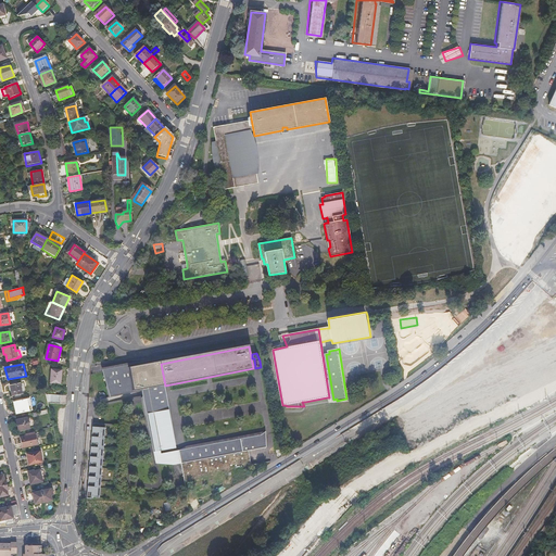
[(111,396),(165,386),(161,364),(102,370),(111,396)]
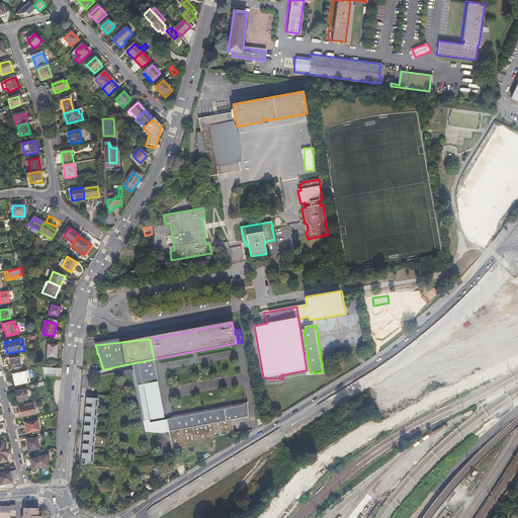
[(56,348),(57,348),(58,345),(48,344),(47,355),(56,356),(56,348)]
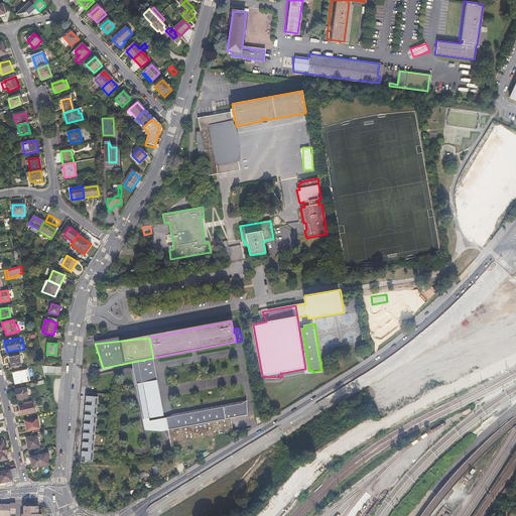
[(14,366),(18,365),(20,365),(18,355),(9,358),(11,367),(14,366)]
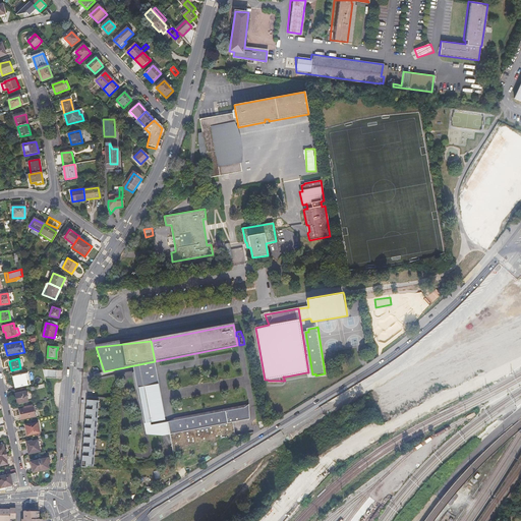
[(163,422),(155,361),(133,367),(141,426),(163,422)]
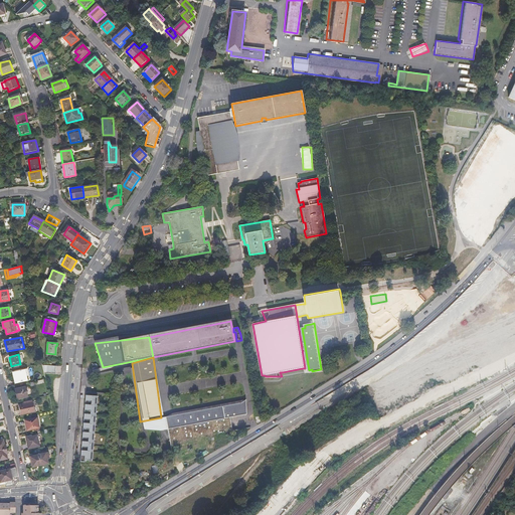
[(45,373),(55,374),(55,365),(43,363),(45,373)]
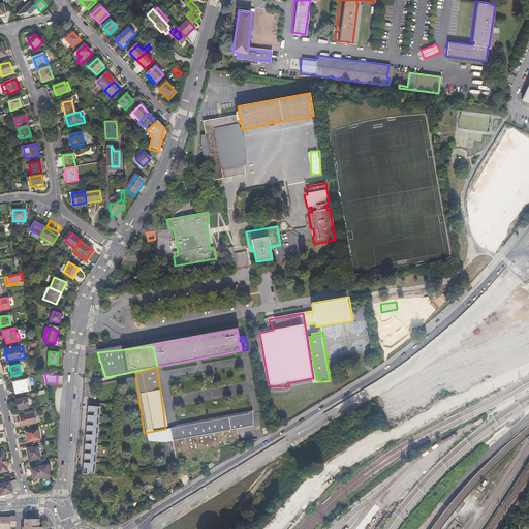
[(29,378),(12,381),(16,393),(28,391),(28,385),(30,385),(29,378)]
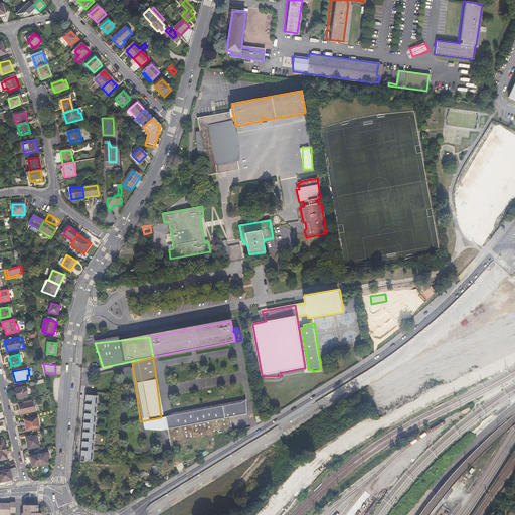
[(17,398),(26,396),(24,386),(15,388),(17,398)]
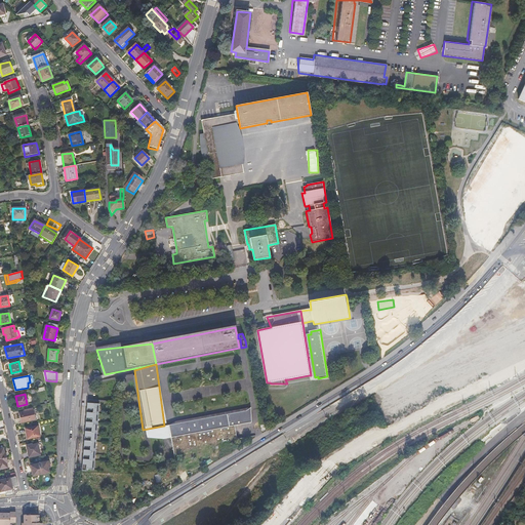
[(99,404),(98,409),(112,410),(113,402),(92,401),(92,403),(99,404)]
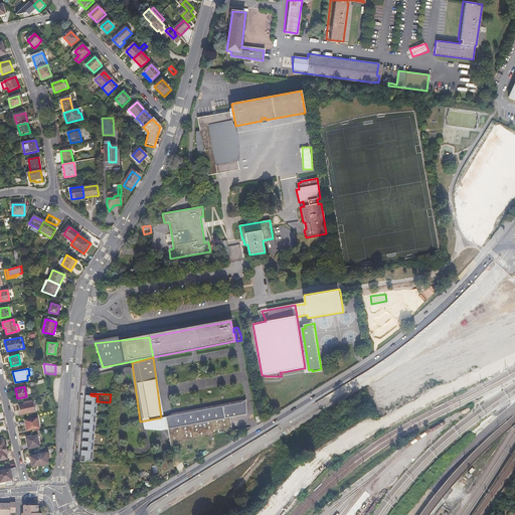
[(91,395),(86,395),(84,404),(97,405),(97,401),(98,396),(91,395)]
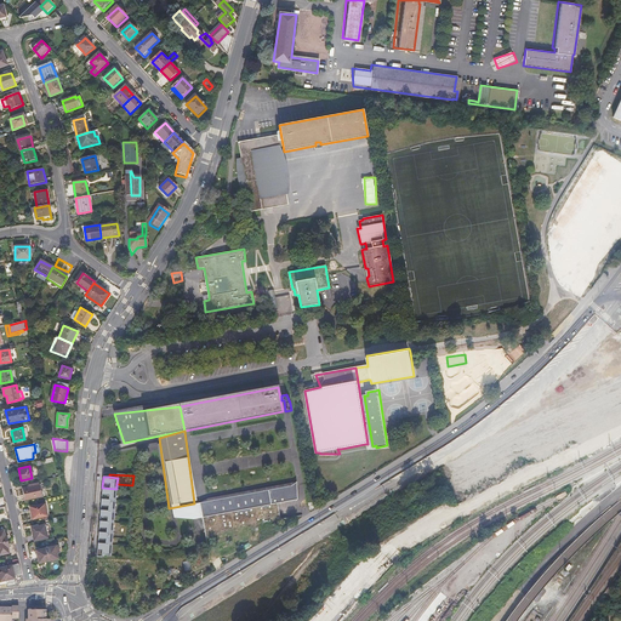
[(43,496),(40,484),(39,482),(30,484),(30,486),(23,488),(26,500),(43,496)]
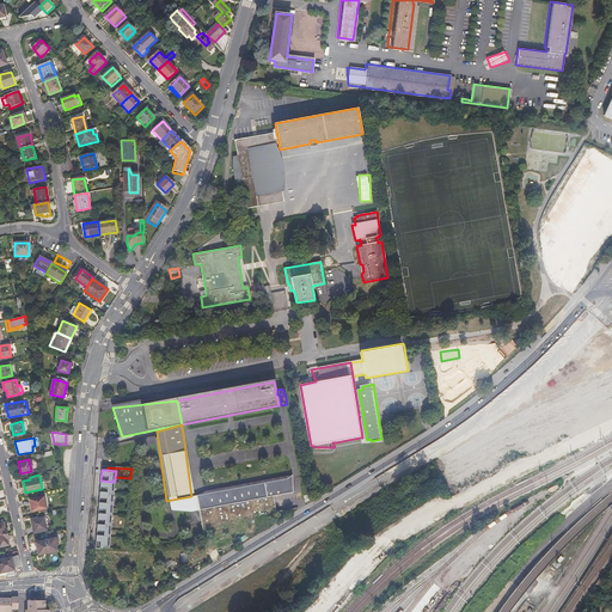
[(200,512),(202,524),(276,512),(274,496),(293,493),(293,475),(287,478),(206,494),(206,491),(196,495),(200,512)]
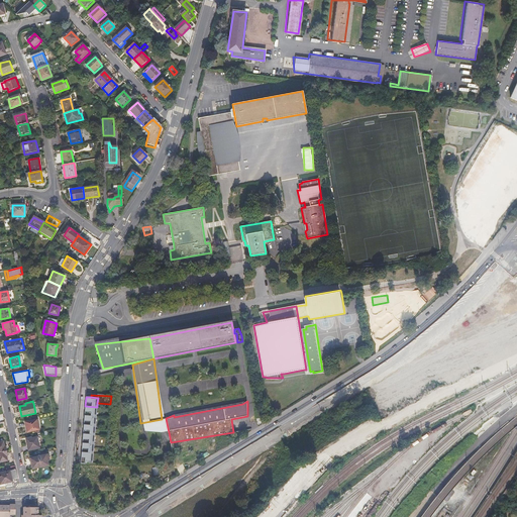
[(174,415),(174,417),(242,404),(247,401),(174,415)]
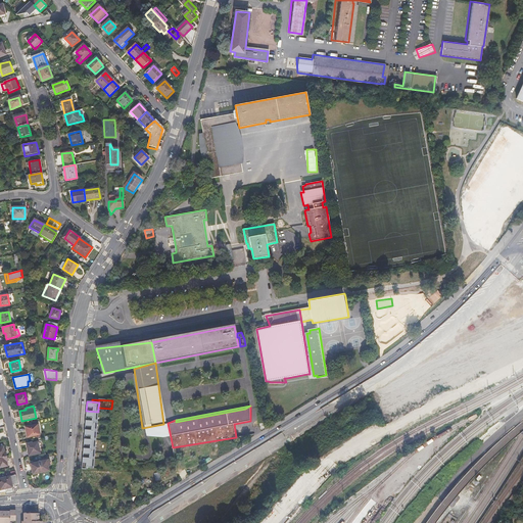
[(98,412),(86,411),(85,420),(97,421),(98,412)]
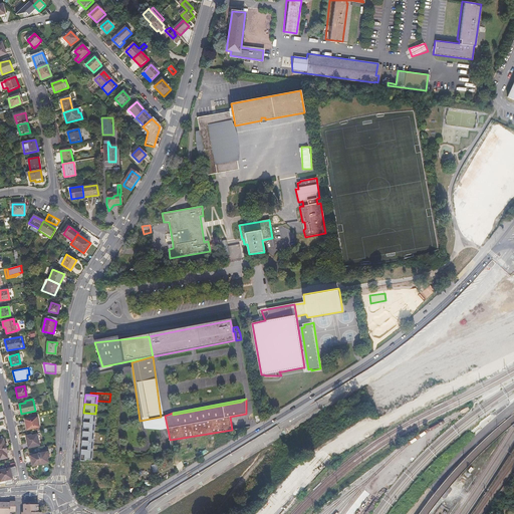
[(95,414),(83,413),(83,422),(95,423),(95,414)]
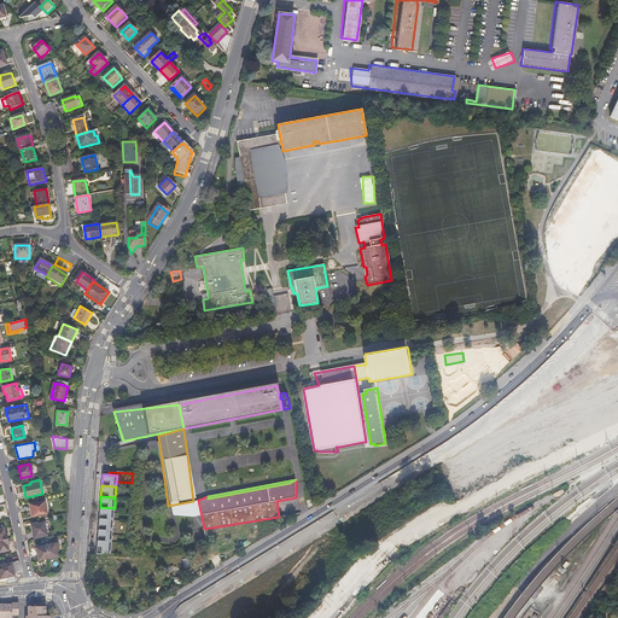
[(198,500),(190,502),(192,517),(202,517),(198,500)]
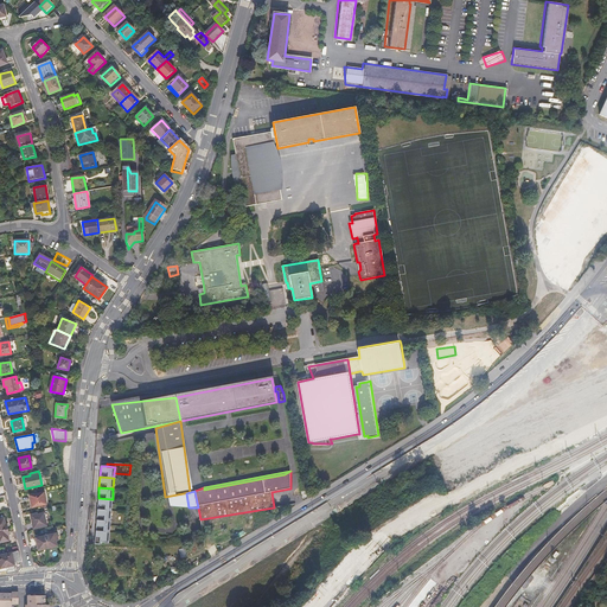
[(44,492),(30,494),(32,506),(46,503),(44,492)]
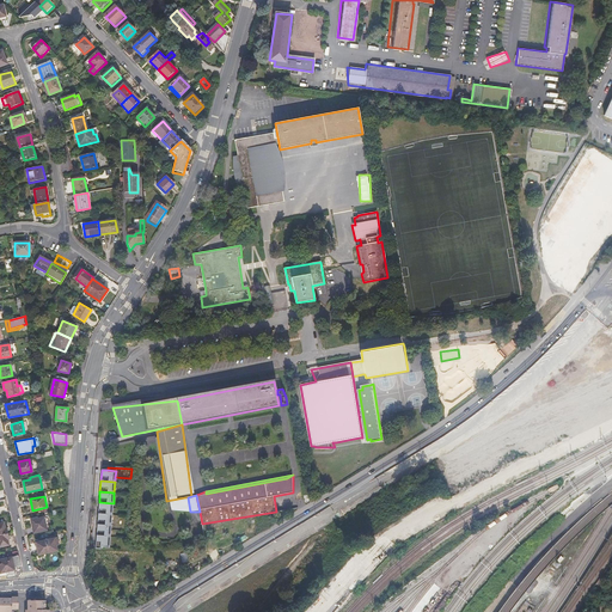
[(172,509),(190,512),(188,497),(170,501),(172,509)]
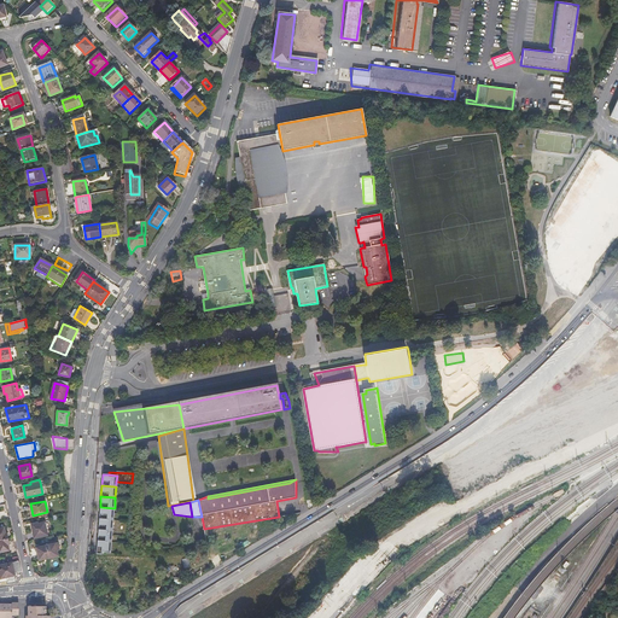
[(115,508),(100,507),(99,518),(114,519),(115,508)]
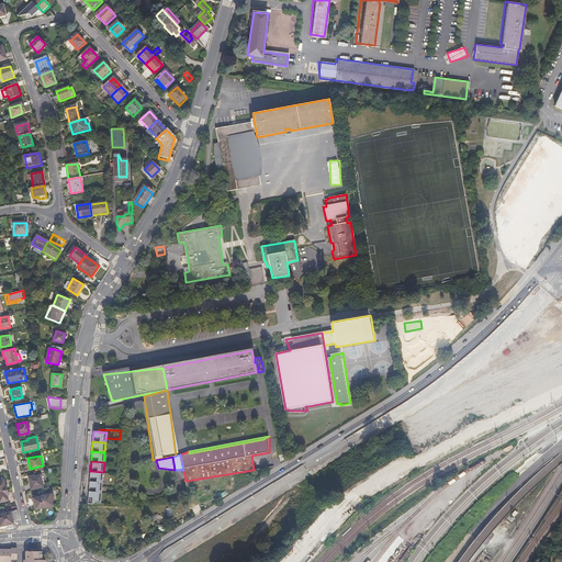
[(103,472),(90,471),(89,482),(102,482),(103,472)]
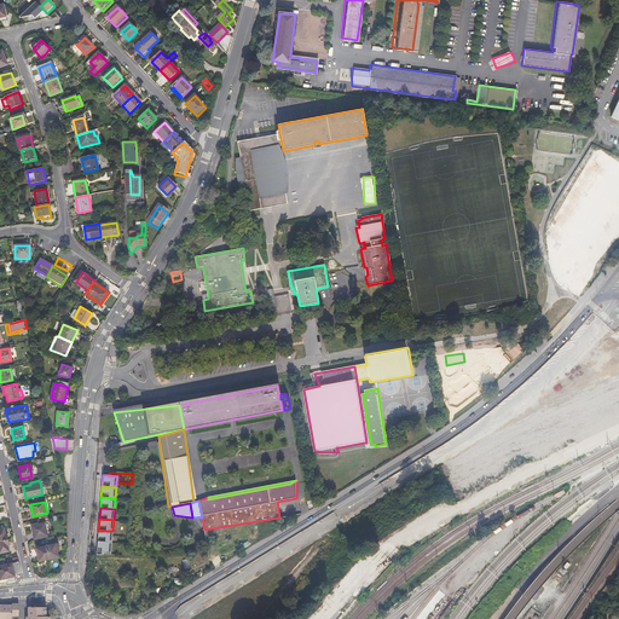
[(45,522),(32,525),(34,538),(47,536),(45,522)]
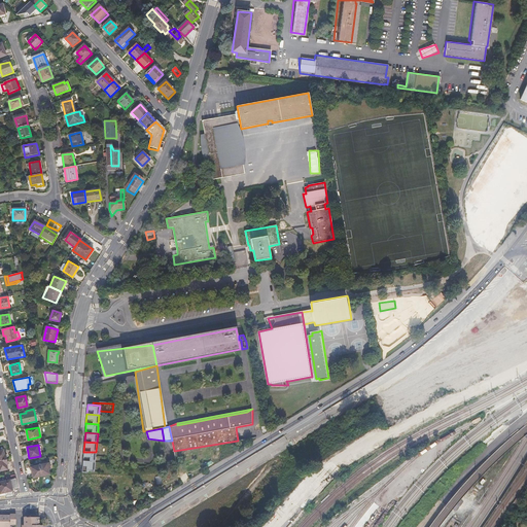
[(96,452),(83,452),(83,461),(95,462),(96,452)]
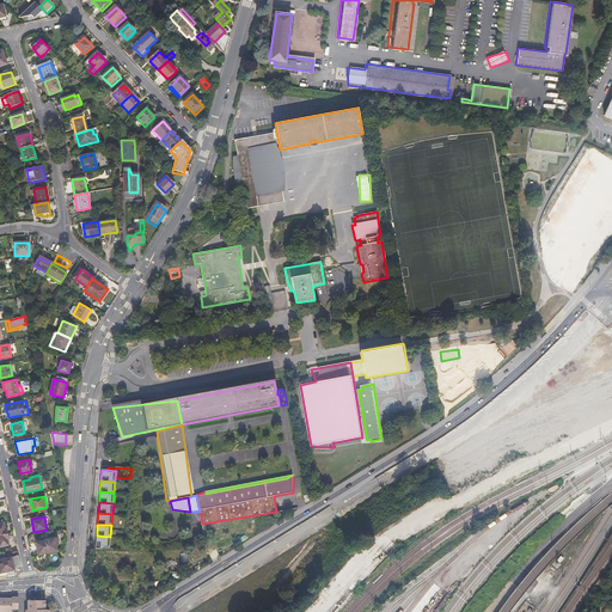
[(110,537),(97,536),(96,549),(101,549),(101,548),(110,548),(110,537)]
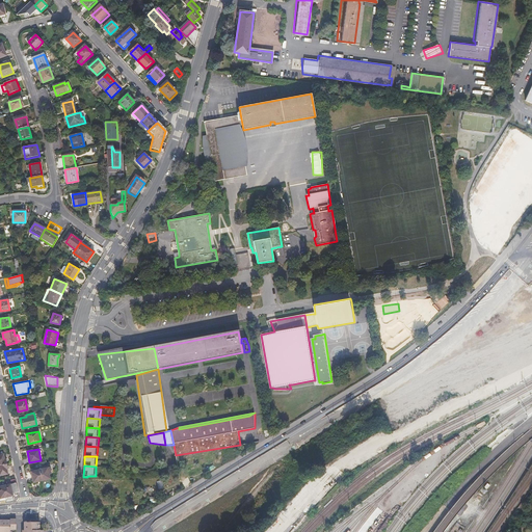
[(49,468),(40,470),(43,480),(50,478),(49,473),(50,473),(49,468)]
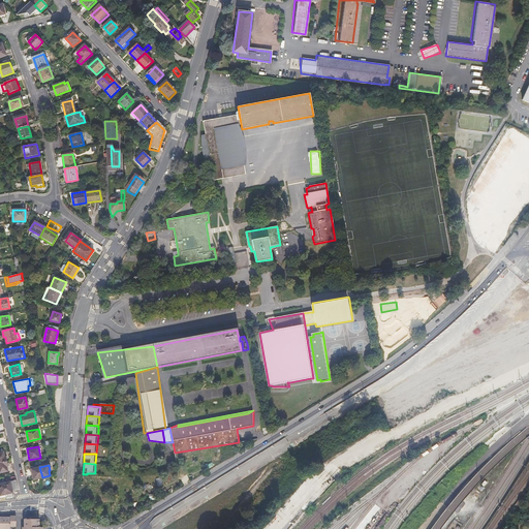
[(34,478),(42,477),(39,467),(31,468),(34,478)]
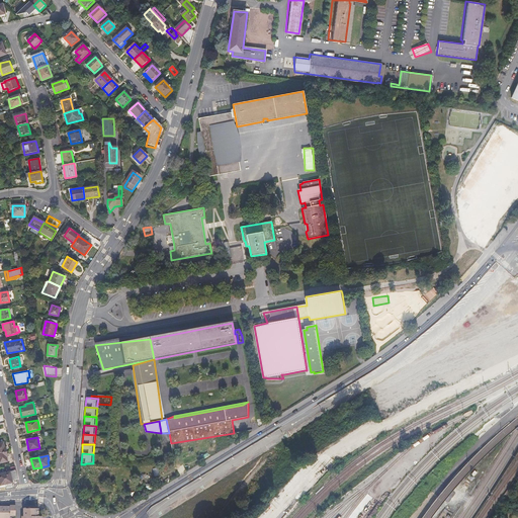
[(18,479),(15,465),(2,467),(2,468),(3,472),(0,472),(0,488),(12,486),(13,486),(12,483),(13,482),(12,480),(18,479)]
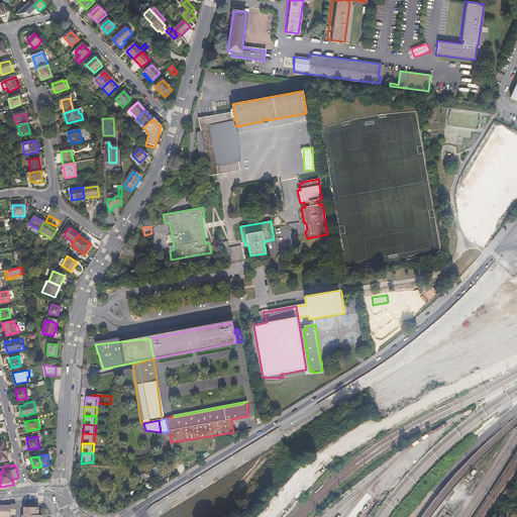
[(0,516),(10,516),(11,515),(16,515),(16,505),(12,505),(10,505),(10,506),(6,506),(0,506),(0,516)]
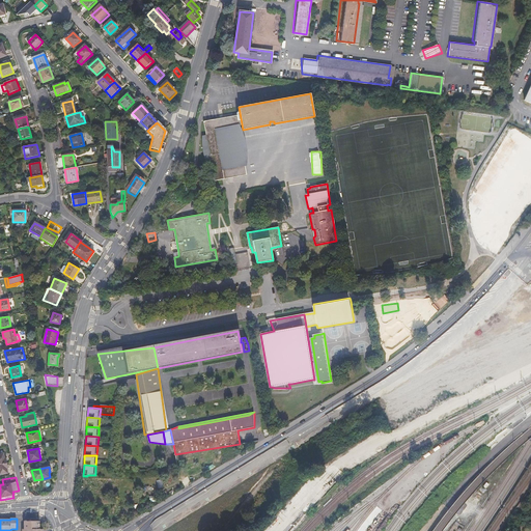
[(287,524),(288,523),(285,521),(275,530),(284,530),(289,526),(287,524)]
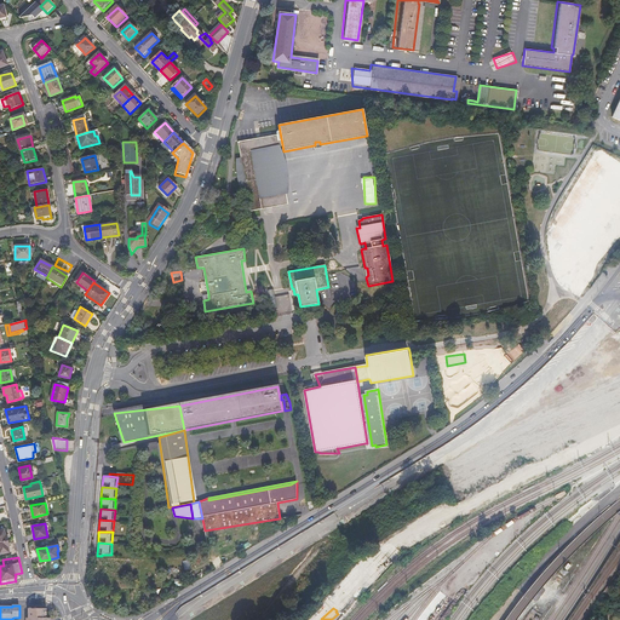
[(49,619),(50,619),(45,619),(45,616),(46,616),(46,609),(28,609),(27,619),(49,619)]
